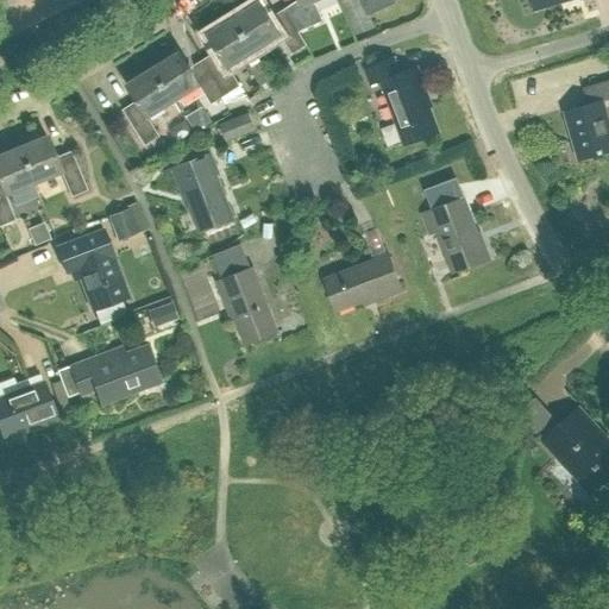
[(299,32),(299,31),(324,20),(315,1),(316,0),(299,0),(284,10),(299,32)]
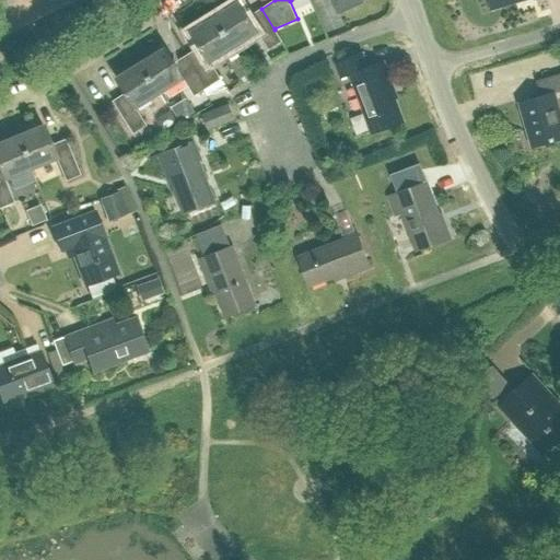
[(333,0),(339,13),(363,2),(363,3),(371,0),(333,0)]
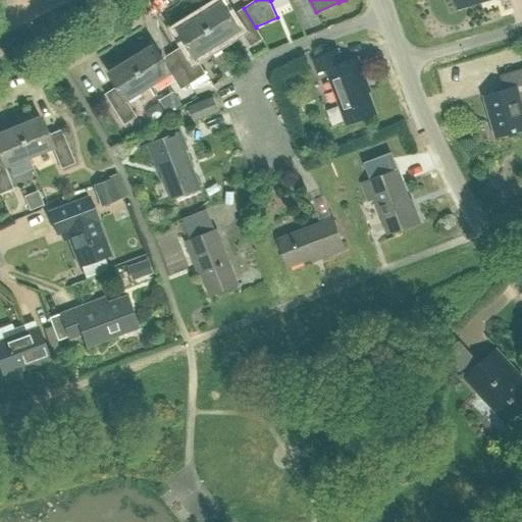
[(223,2),(201,15),(218,44),(241,30),(251,46),(263,39),(256,27),(256,28),(244,8),(231,15),(223,2)]
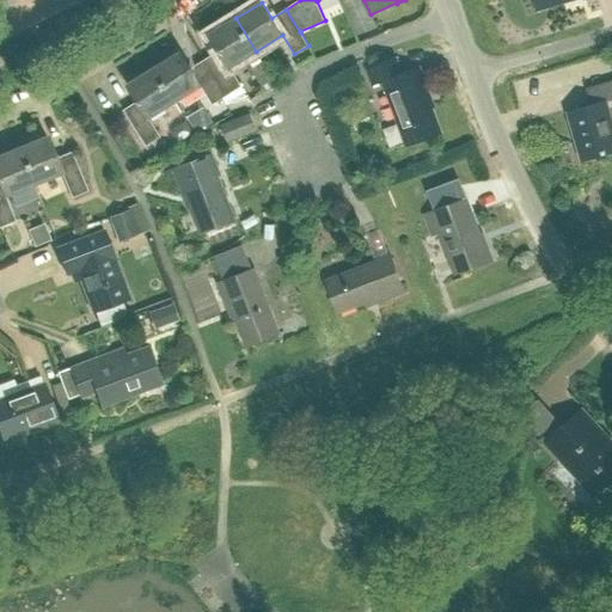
[(204,60),(227,96),(242,86),(230,67),(246,57),(252,67),(262,61),(256,51),(236,18),(209,35),(219,50),(204,60)]
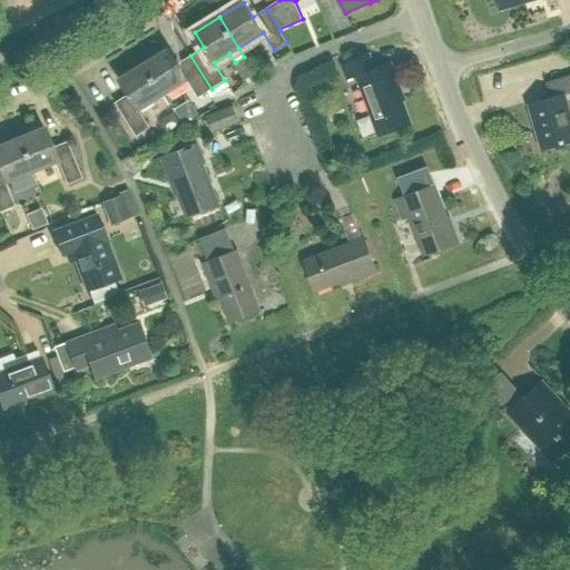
[(168,49),(144,64),(163,95),(187,80),(198,98),(212,89),(190,56),(177,64),(168,49)]
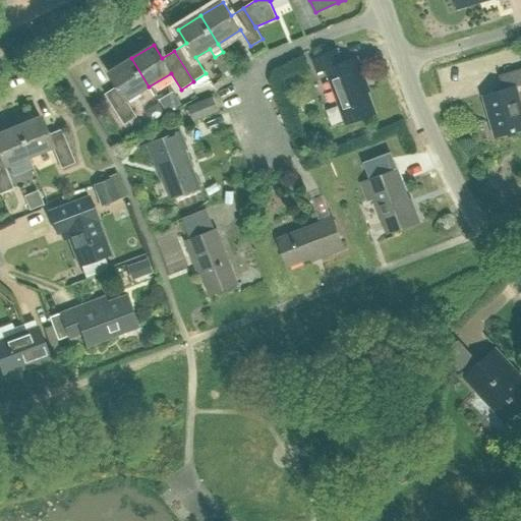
[(342,62),(337,49),(312,58),(317,72),(327,69),(346,124),(375,113),(364,82),(366,81),(357,57),(342,62)]
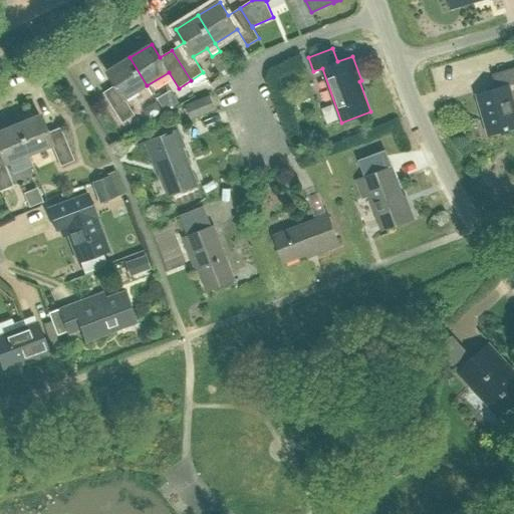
[(501,63),(513,60),(513,49),(499,53),(501,63)]
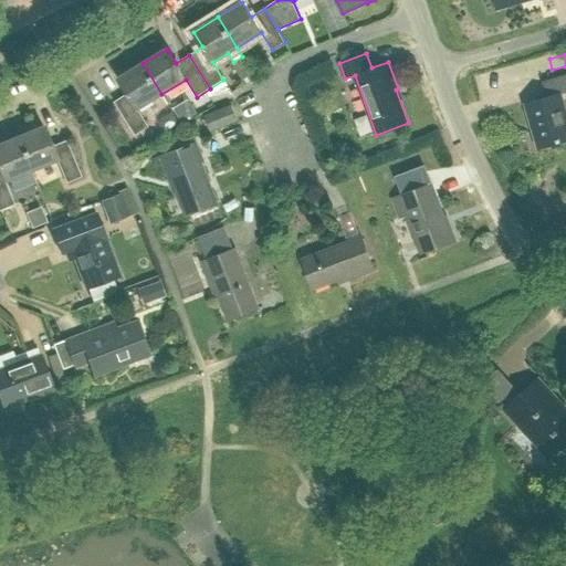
[(138,109),(161,94),(143,63),(118,79),(127,94),(114,102),(135,135),(149,126),(138,109)]
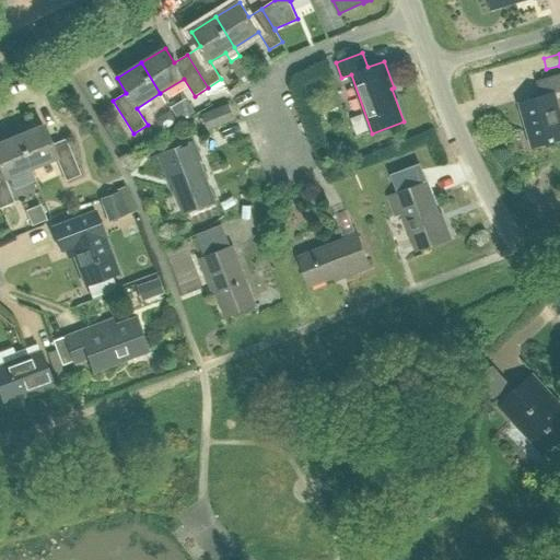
[(559,91),(559,73),(536,81),(540,96),(520,103),(533,147),(559,138),(559,111),(555,93),(559,91)]
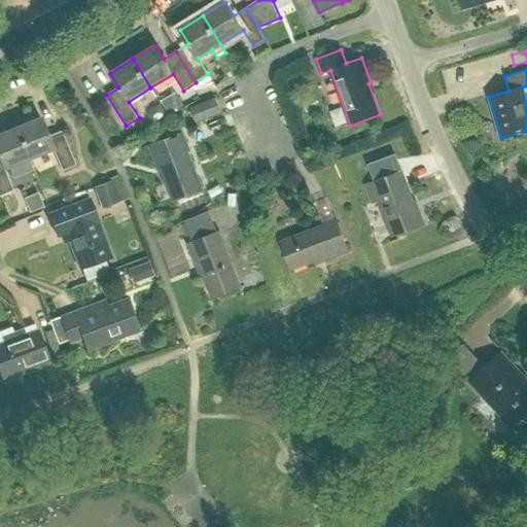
[(14,128),(28,159),(32,170),(42,166),(37,154),(53,148),(61,170),(74,165),(61,131),(47,137),(39,117),(14,128)]
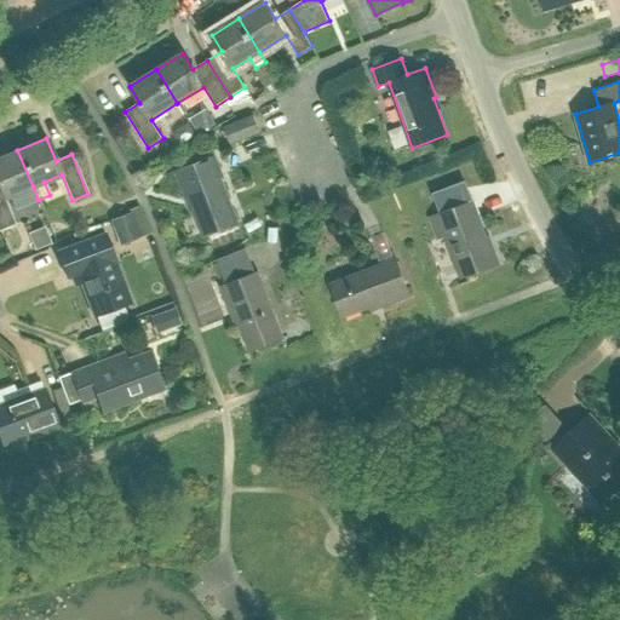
[(5,199),(33,187),(17,150),(0,156),(0,229),(15,223),(5,199)]
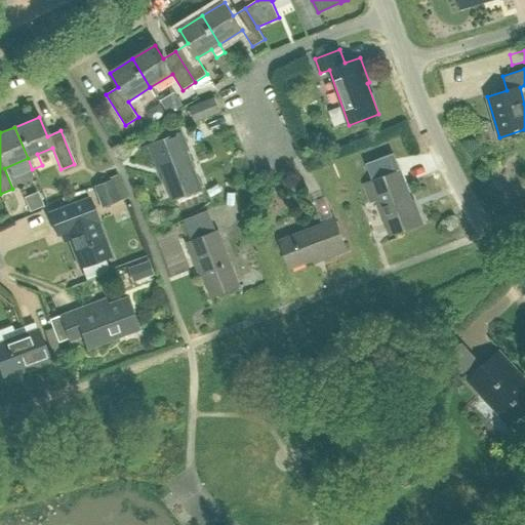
[(187,145),(183,132),(150,146),(159,169),(161,168),(172,199),(201,188),(185,146),(187,145)]
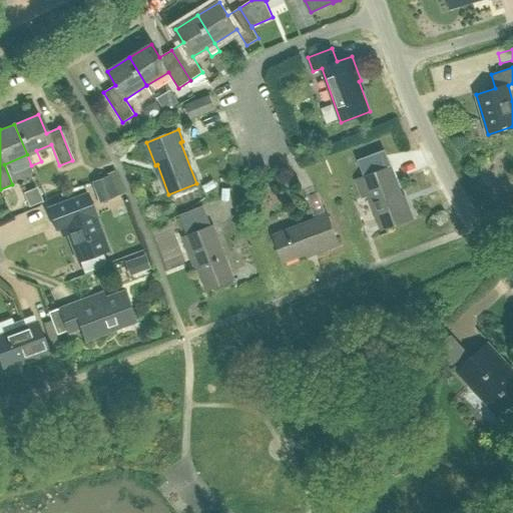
[(404,202),(391,167),(356,180),(363,197),(369,194),(382,229),(413,217),(406,201),(404,202)]
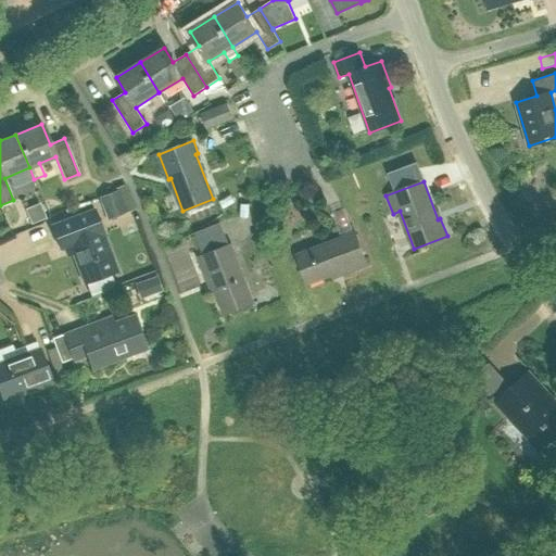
[(117,272),(93,209),(54,224),(63,248),(70,245),(84,283),(117,272)]
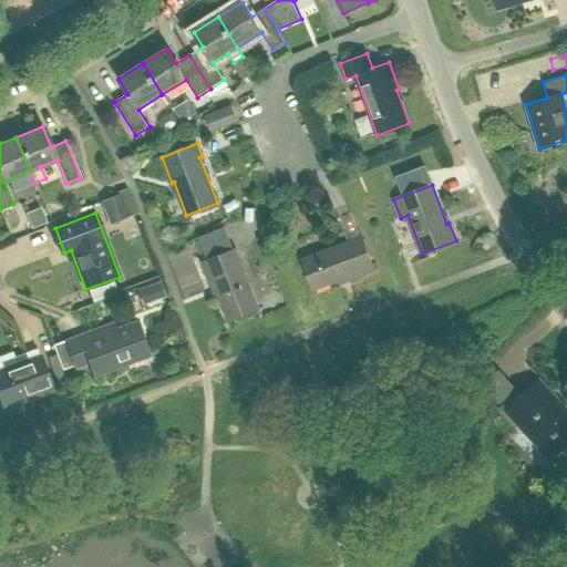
[(0,253),(18,247),(14,236),(0,240),(0,253)]
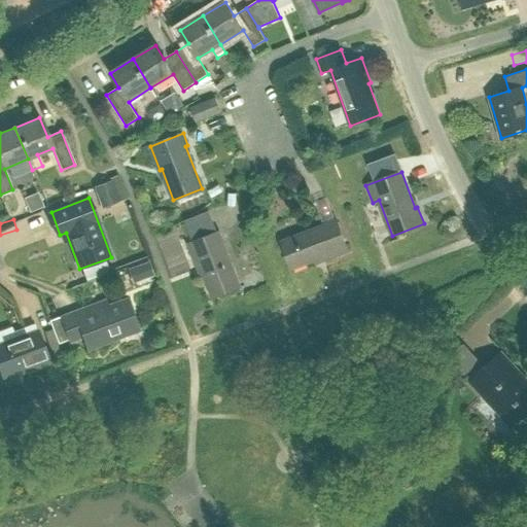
[(349,251),(337,219),(281,241),(291,270),(322,258),(323,261),(349,251)]
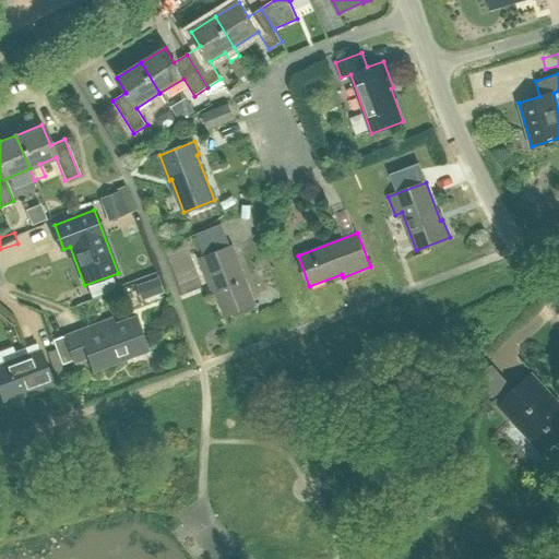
[(256,304),(233,245),(199,258),(210,285),(213,284),(225,316),(256,304)]
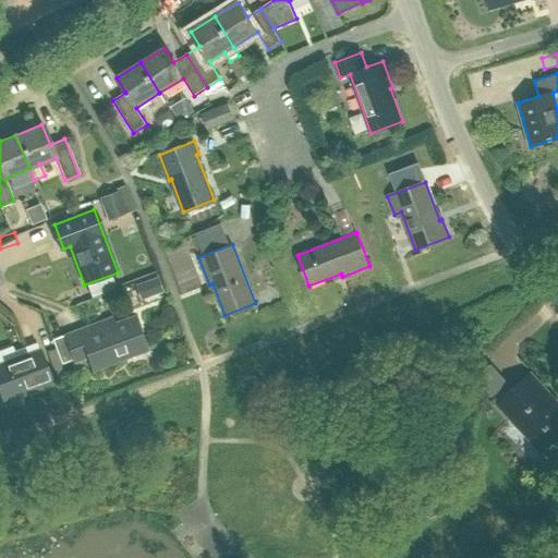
[(146,350),(133,316),(97,330),(95,324),(63,336),(73,362),(86,356),(92,371),(146,350)]
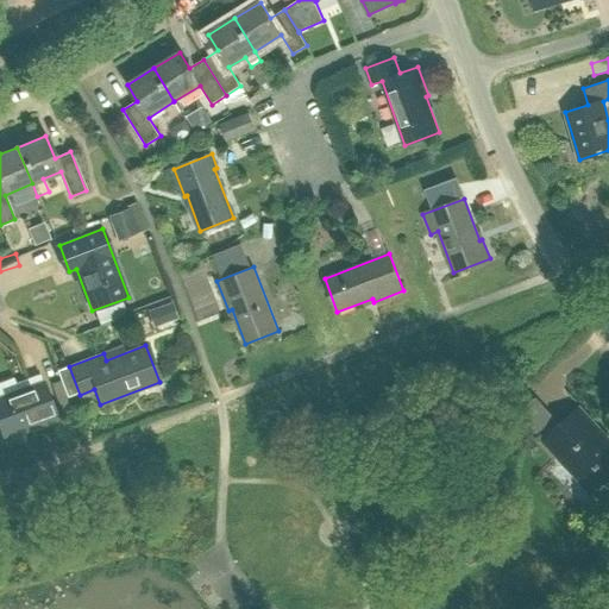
[(57,420),(42,381),(0,396),(0,429),(2,438),(25,428),(26,432),(57,420)]
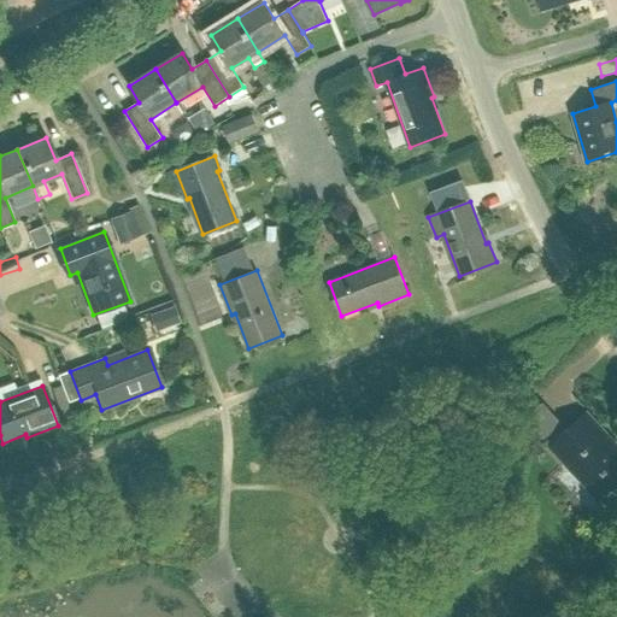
[(550,405),(532,424),(551,441),(568,423),(550,405)]
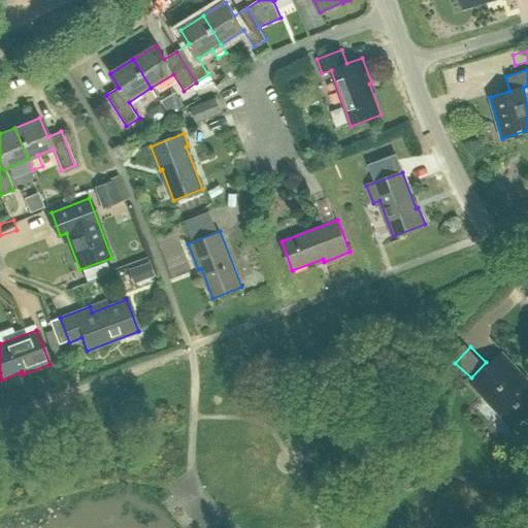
[(527,378),(502,351),(469,382),(514,431),(527,418),(527,384),(525,382),(527,378)]
